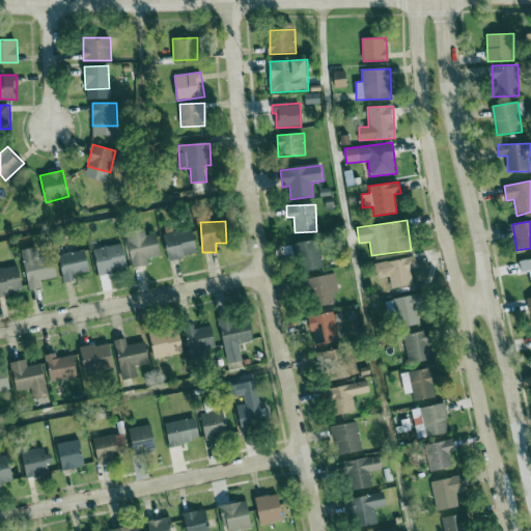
[(168,259),(198,254),(193,227),(164,232),(168,259)]
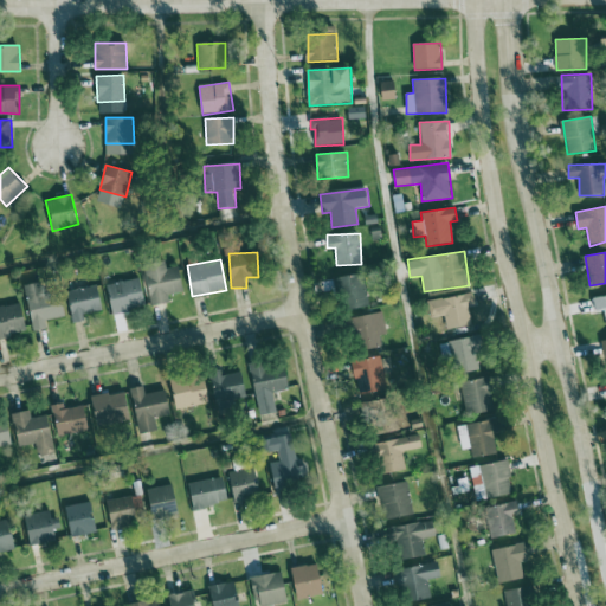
[(184,292),(180,266),(166,269),(166,263),(146,265),(150,305),(171,303),(169,295),(184,292)]
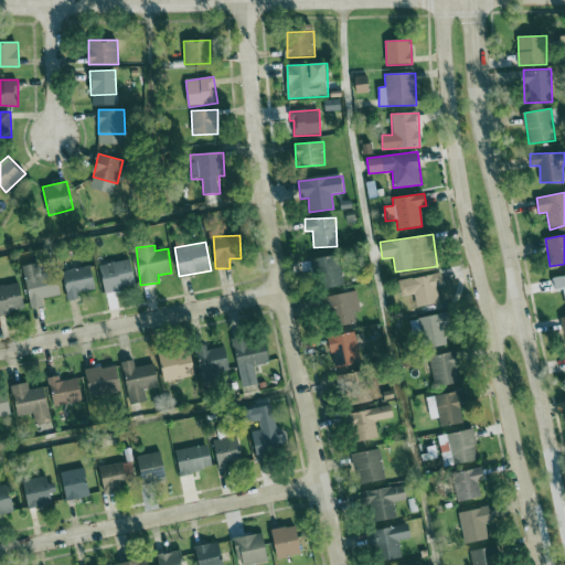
[(344,285),(339,255),(315,259),(320,290),(344,285)]
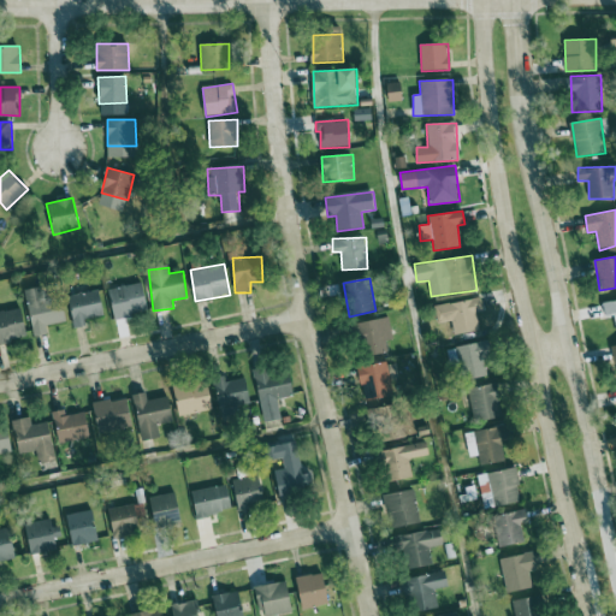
[(111,288),(114,318),(148,314),(144,284),(111,288)]
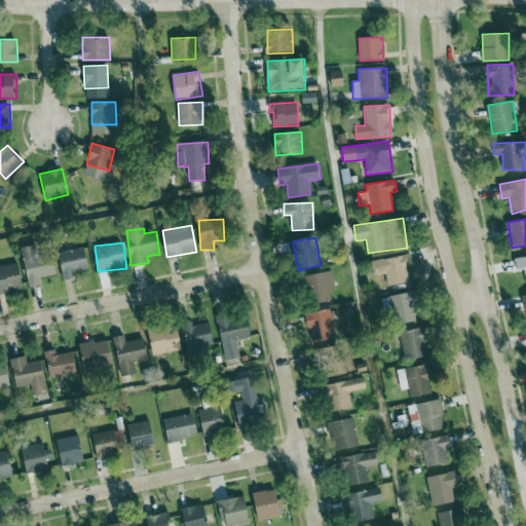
[(37,255),(36,246),(23,247),(28,288),(41,286),(39,277),(57,275),(53,253),(37,255)]
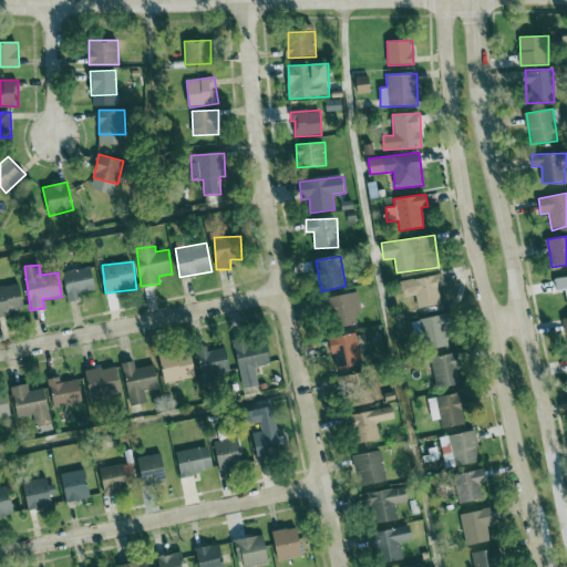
[(68,302),(80,300),(79,292),(96,291),(93,267),(64,271),(68,302)]
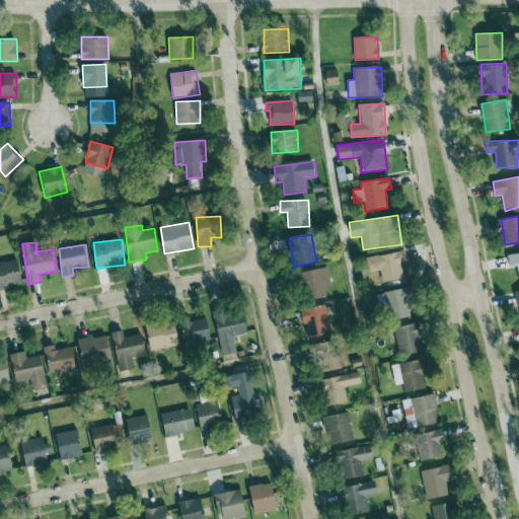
[(368,273),(380,271),(383,283),(404,279),(401,263),(408,262),(405,250),(366,257),(368,273)]
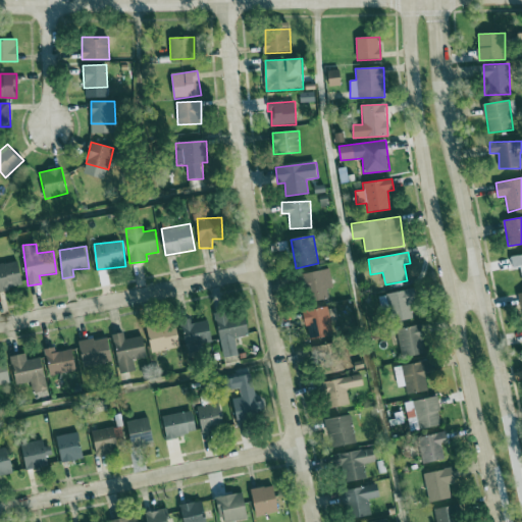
[(0,290),(22,288),(19,262),(0,264),(0,290)]
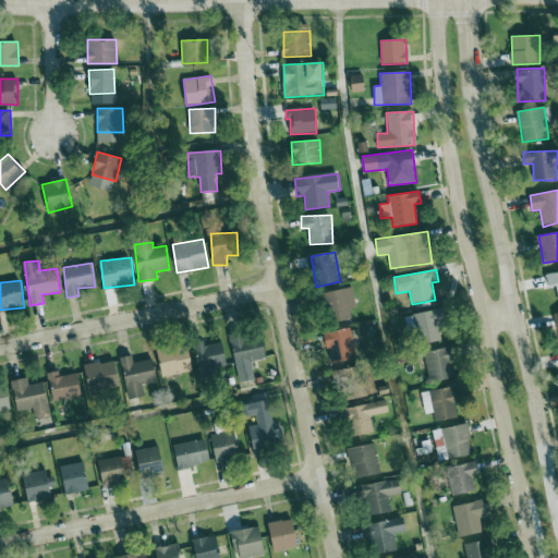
[(352,318),(350,308),(356,307),(352,287),(325,292),(331,323),(352,318)]
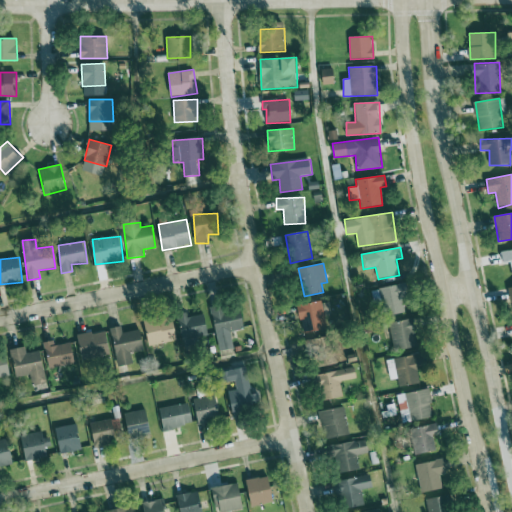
[(408,311),(401,283),(379,289),(386,316),(408,311)]
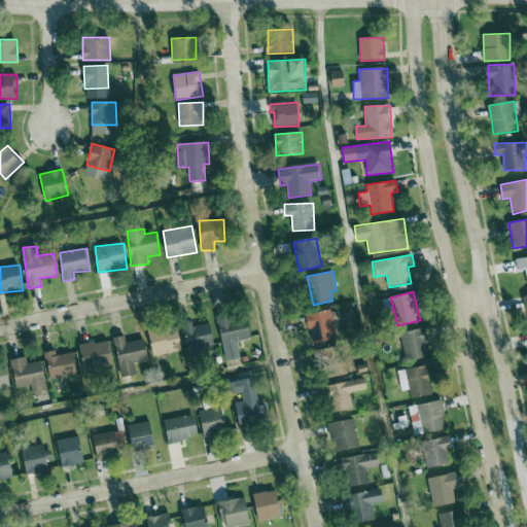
[(340,309),(308,314),(312,343),(338,339),(336,324),(342,323),(340,309)]
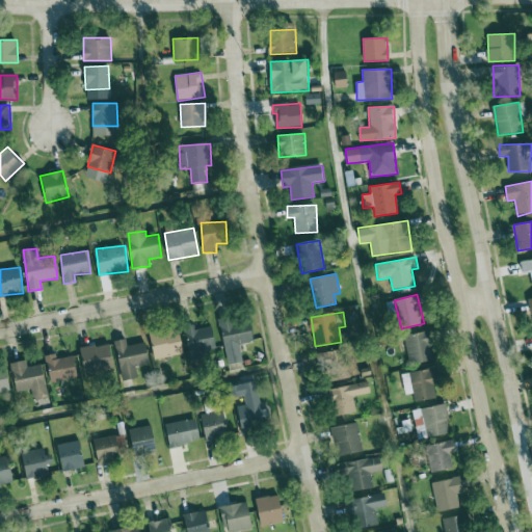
[(244,363),(240,345),(255,342),(249,316),(220,322),(229,366),(244,363)]
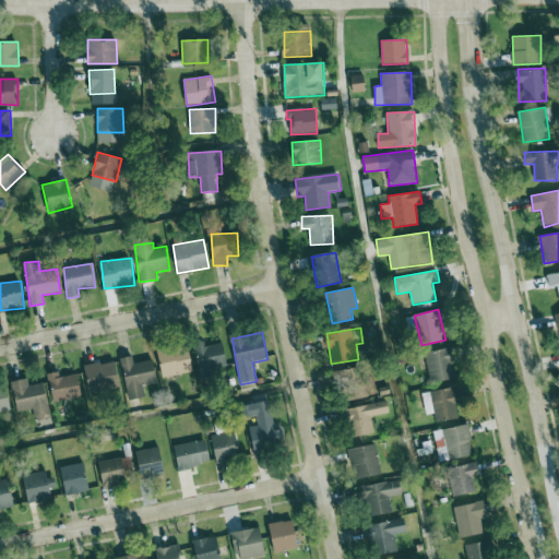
[(229,371),(224,342),(205,345),(204,342),(194,343),(200,376),(229,371)]
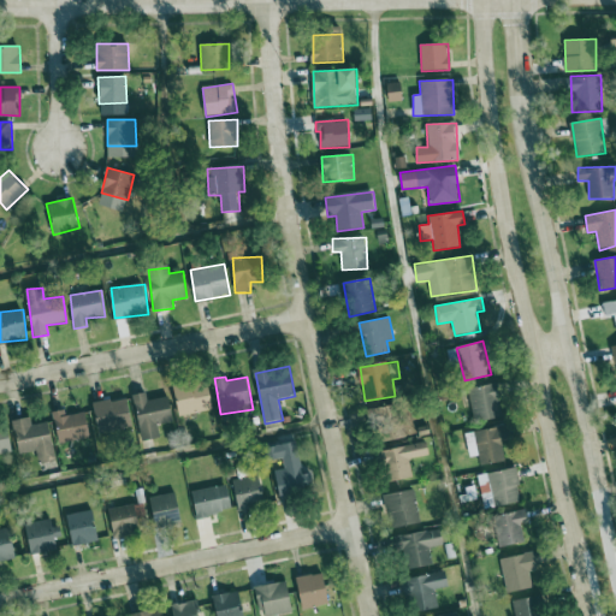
[(176,384),(177,414),(212,412),(211,383),(176,384)]
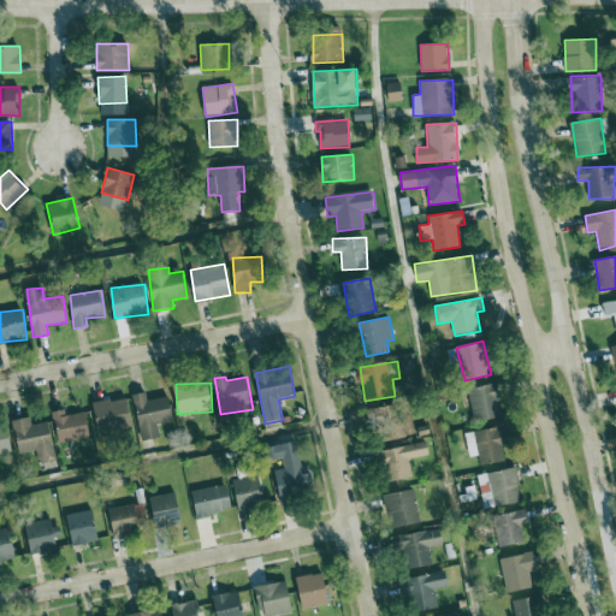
[(467,389),(474,422),(502,416),(495,383),(467,389)]
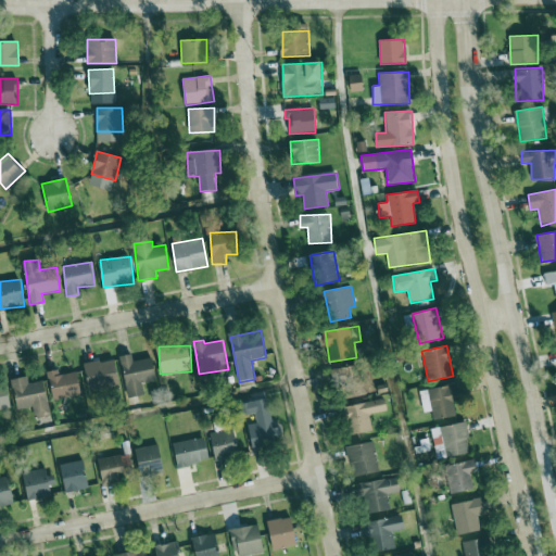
[(127,399),(146,395),(143,384),(156,382),(153,358),(134,362),(133,355),(122,356),(127,399)]
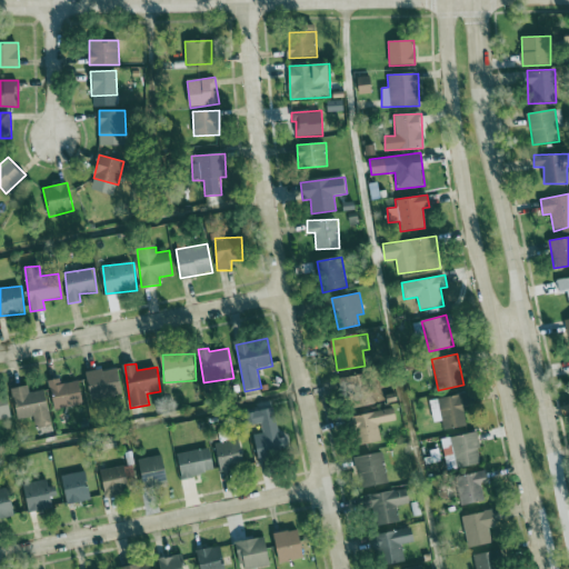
[(90,399),(122,396),(119,368),(88,371),(90,399)]
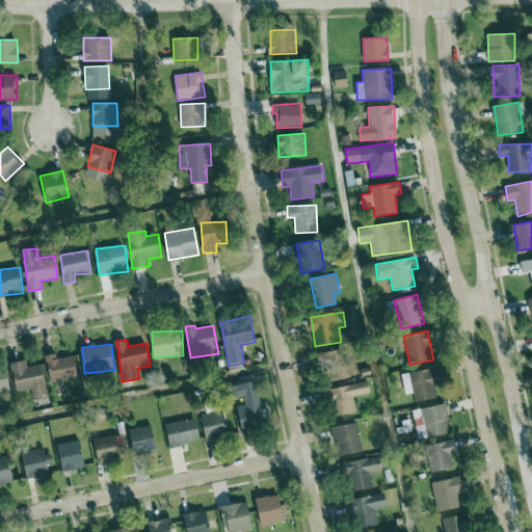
[(50,382),(78,379),(76,356),(57,358),(56,354),(47,355),(50,382)]
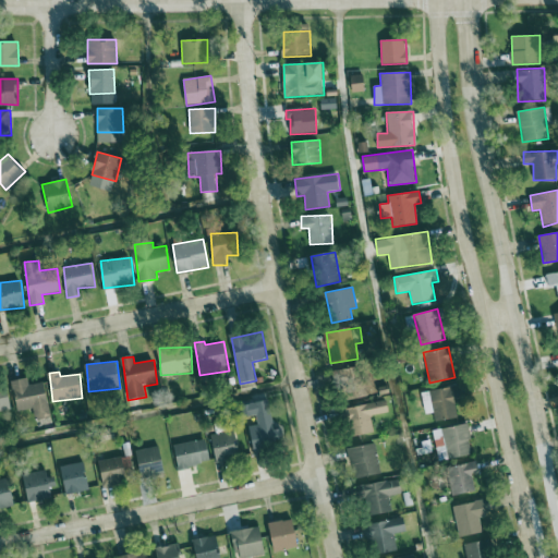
[(17,411),(33,409),(35,420),(51,416),(45,381),(29,385),(27,378),(11,381),(17,411)]
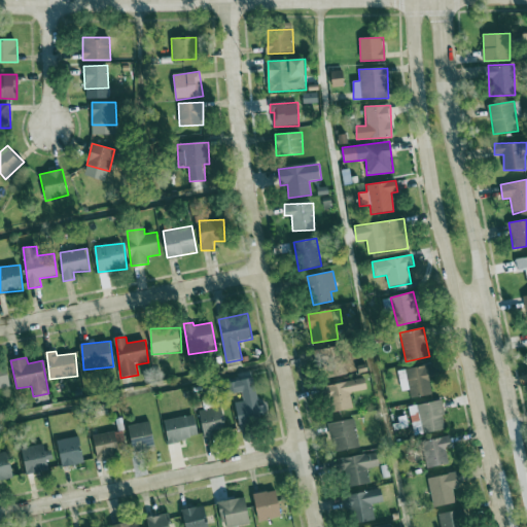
[(411,397),(432,393),(426,364),(405,370),(411,397)]
